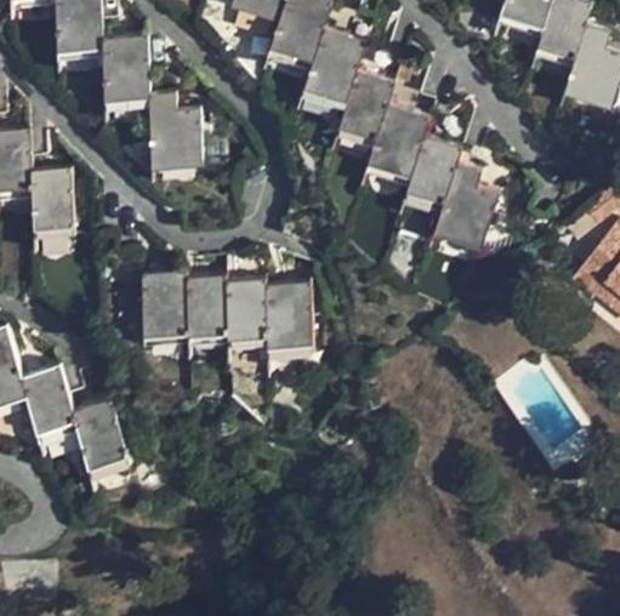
[(57,61),(102,60),(101,40),(102,40),(100,0),(53,0),(55,5),(57,61)]
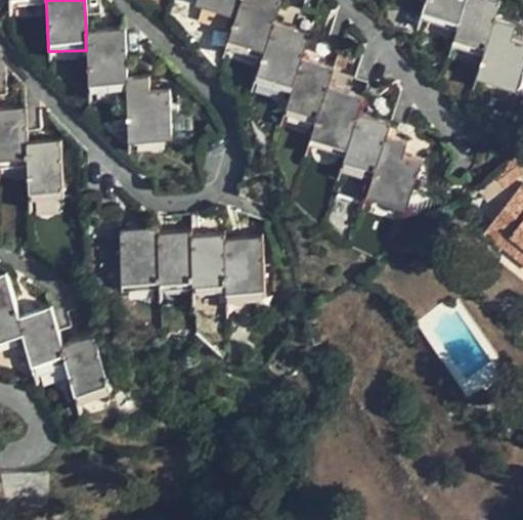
[(241,0),(197,0),(195,5),(235,18),(241,0)]
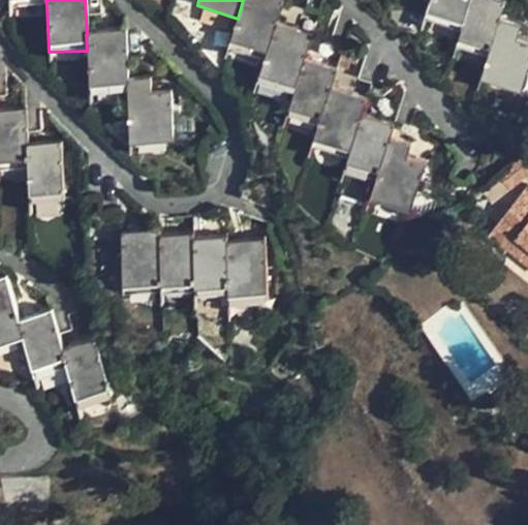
[(275,26),(277,26),(283,3),(272,0),(243,0),(238,19),(227,48),(262,60),(275,26)]
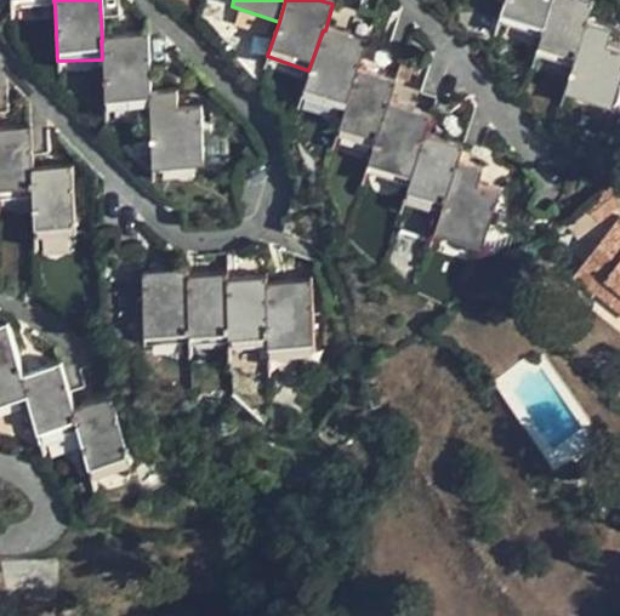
[(504,0),(498,23),(541,38),(552,0),(504,0)]
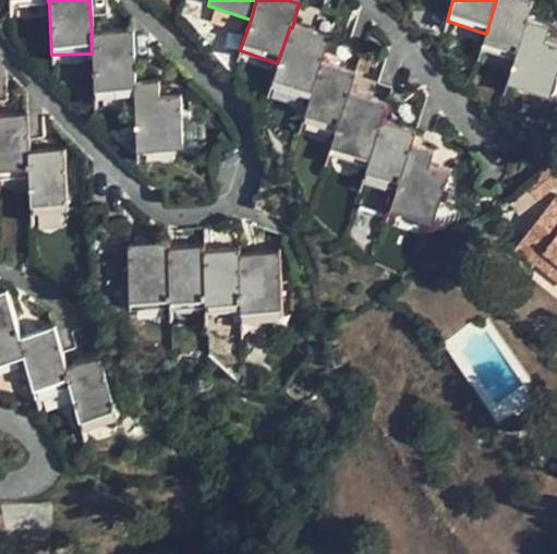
[(482,50),(513,61),(525,20),(528,21),(533,3),(523,0),(496,0),(486,34),(482,50)]
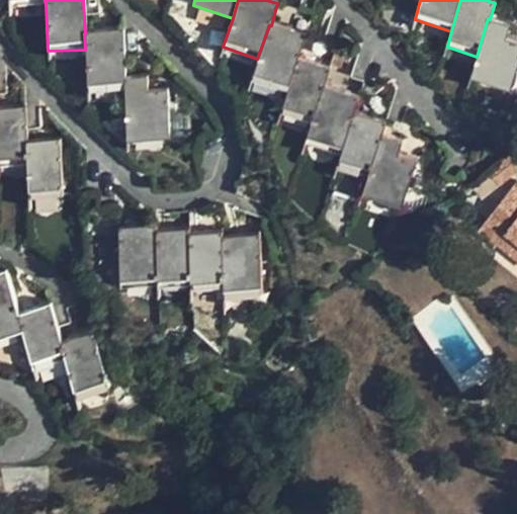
[(488,18),(477,57),(470,78),(510,91),(516,69),(516,43),(506,39),(510,26),(490,19),(488,18)]
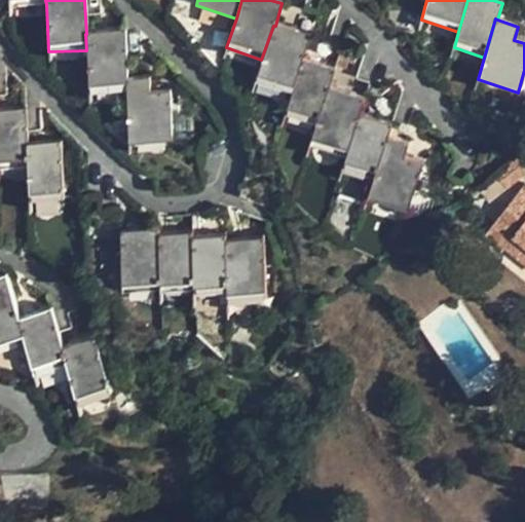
[(300,61),(302,62),(309,38),(275,26),(273,26),(261,60),(255,81),(291,94),(300,61)]
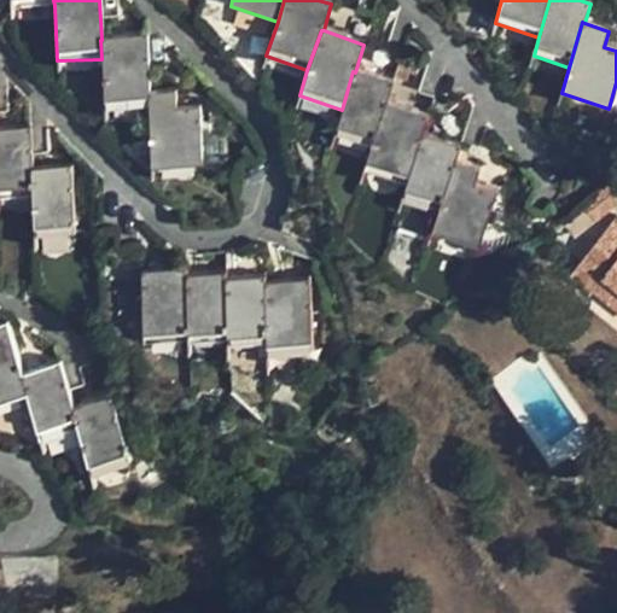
[(104,110),(150,109),(149,94),(146,39),(102,40),(100,40),(102,59),(104,110)]
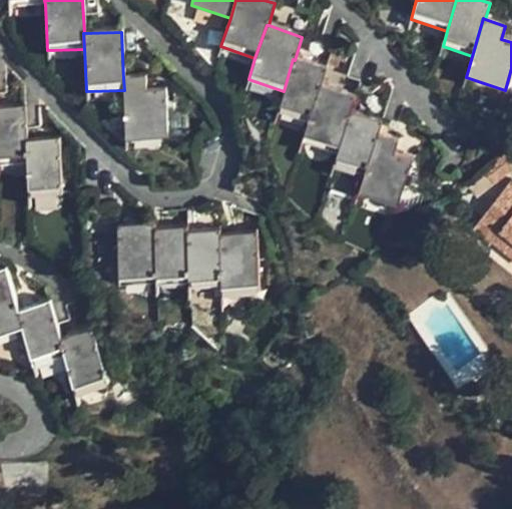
[(319,87),(321,88),(325,71),(295,60),(293,59),(284,91),(277,112),(308,122),(319,87)]
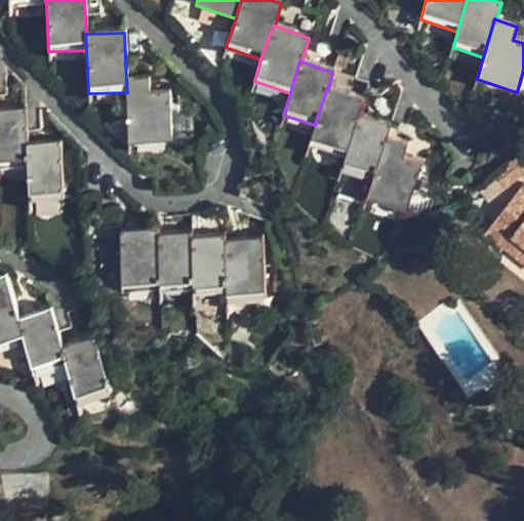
[(147,80),(126,80),(127,92),(128,143),(171,141),(168,93),(148,93),(147,80)]
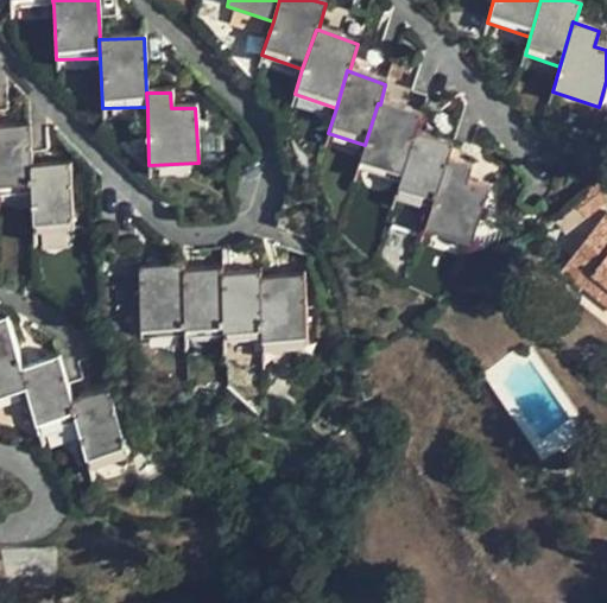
[(413,134),(416,135),(421,119),(380,105),(378,103),(365,145),(358,167),(399,182),(413,134)]
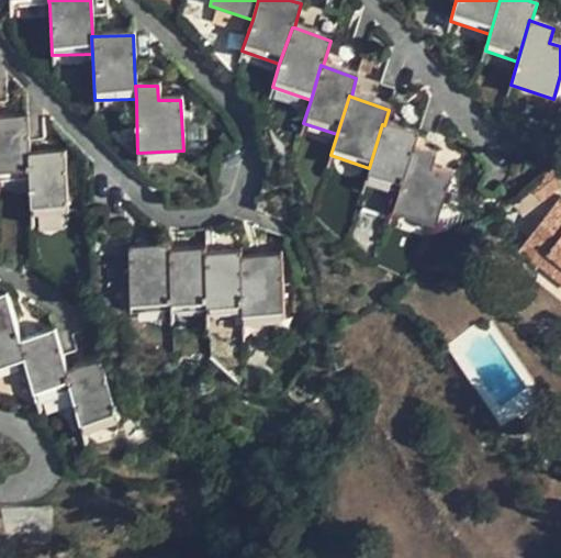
[(0,182),(29,182),(29,157),(30,157),(27,121),(0,122),(0,182)]
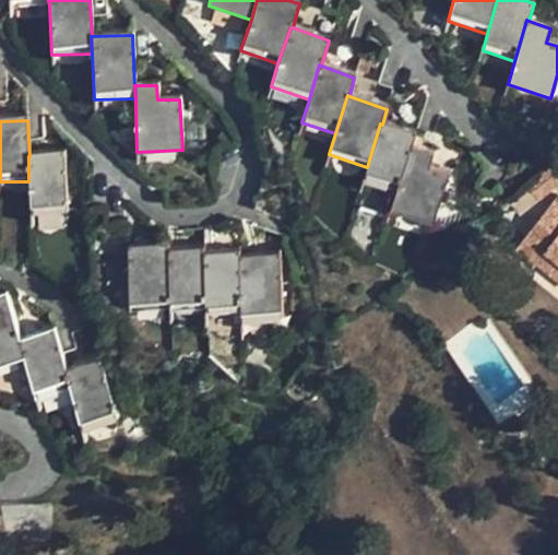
[(415,136),(382,125),(380,124),(367,167),(363,181),(395,192),(411,148),(415,136)]
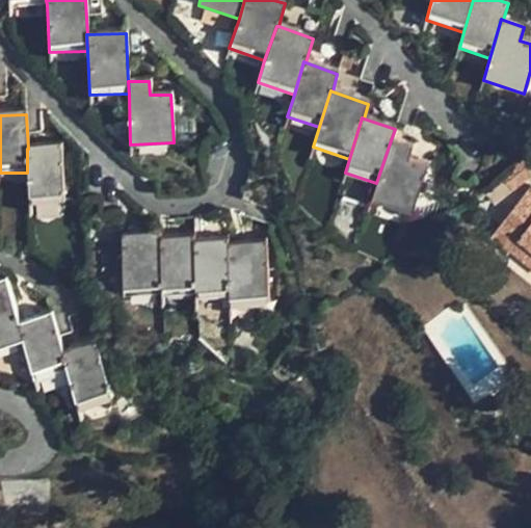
[(410,148),(391,140),(376,183),(371,201),(412,215),(426,168),(407,162),(410,148)]
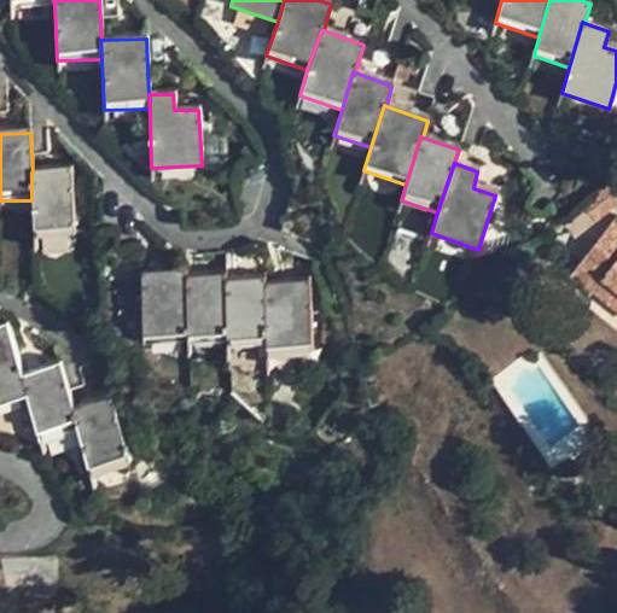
[(31,173),(31,200),(34,239),(74,238),(70,171),(33,173),(31,173)]
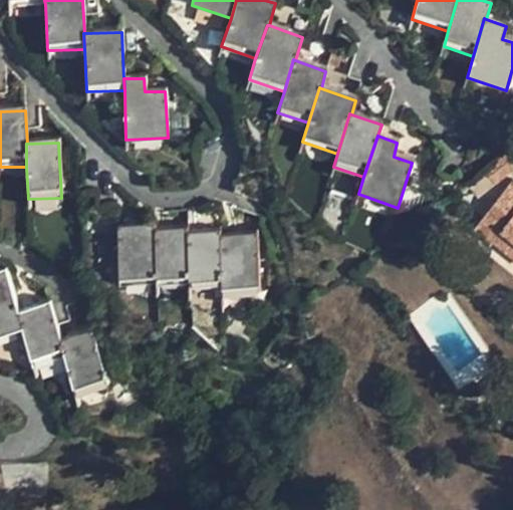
[(512,159),(509,154),(484,173),(492,184),(495,187),(512,173),(512,159)]
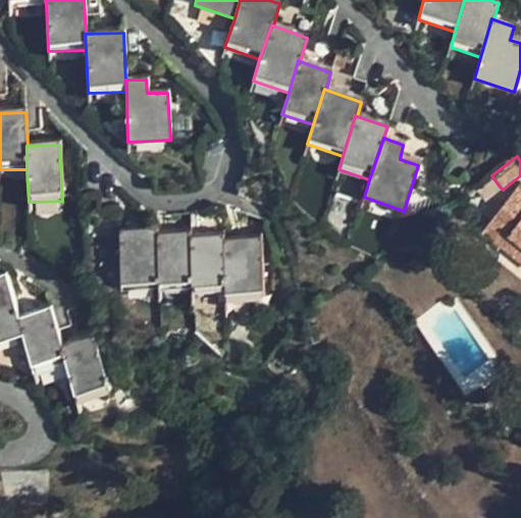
[(491,175),(477,186),(485,197),(500,187),(491,175)]
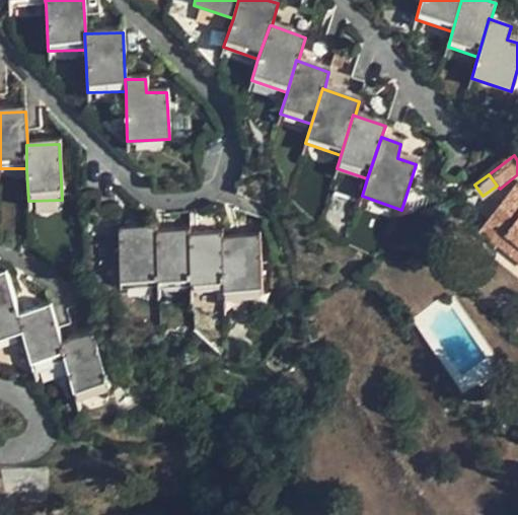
[(517,185),(492,218),(517,197),(517,185)]
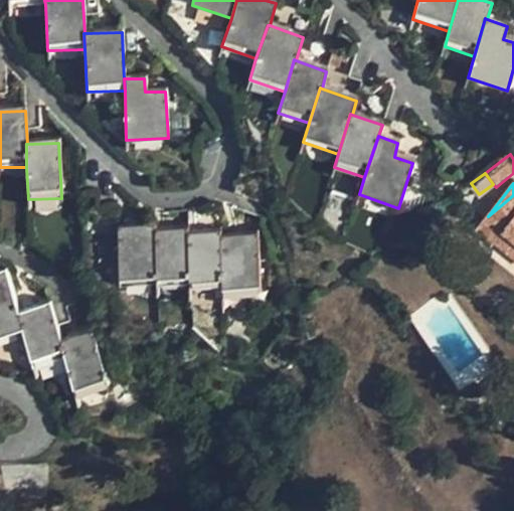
[(475,231),(493,247),(495,244),(513,259),(513,195),(488,216),(475,231)]
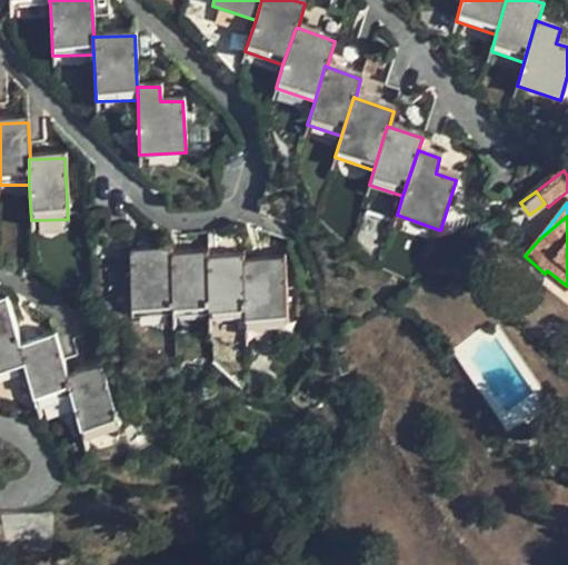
[(132,316),(172,316),(171,256),(172,256),(171,250),(130,251),(132,316)]
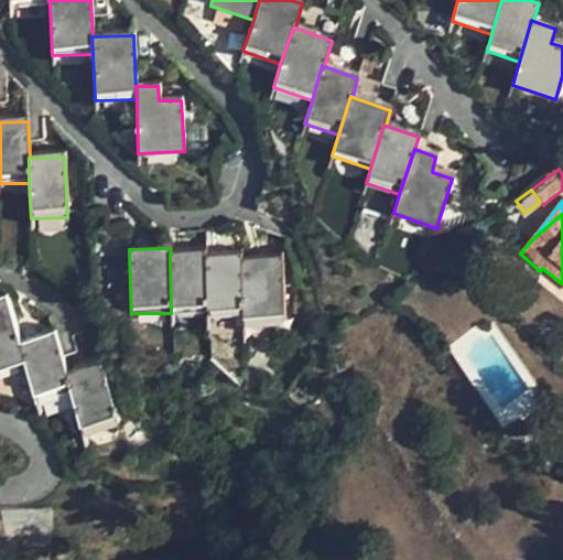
[(170,254),(171,313),(172,315),(206,315),(205,258),(205,252),(171,254),(170,254)]
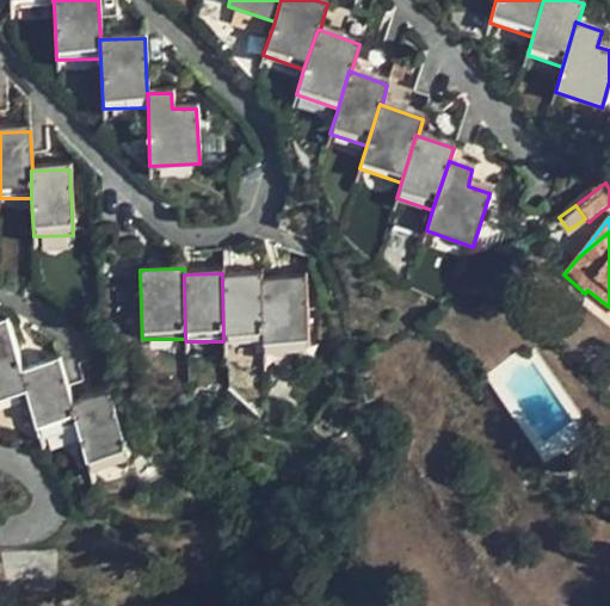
[(260,278),(222,279),(223,341),(225,345),(263,345),(262,284),(260,278)]
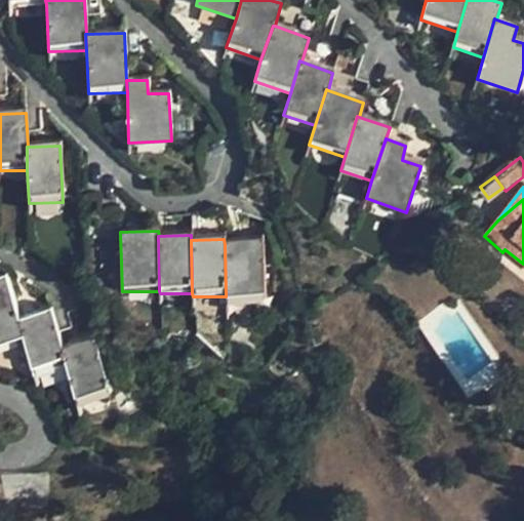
[(263,244),(225,244),(226,296),(227,305),(264,304),(263,244)]
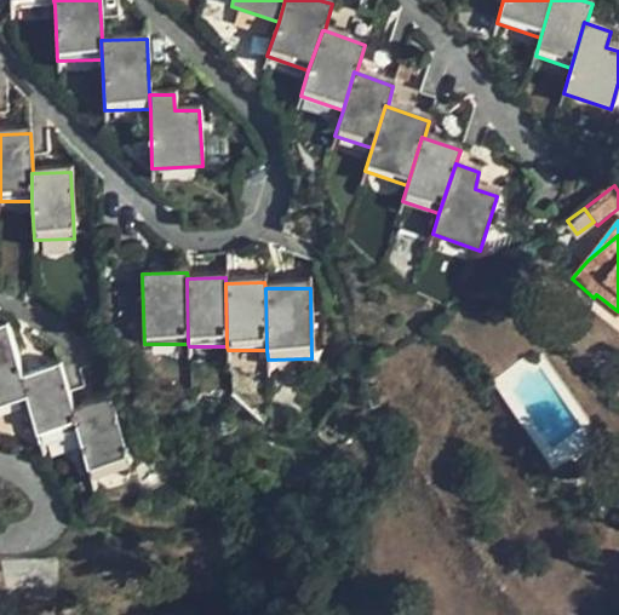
[(618,329),(618,311),(596,294),(594,298),(588,306),(618,329)]
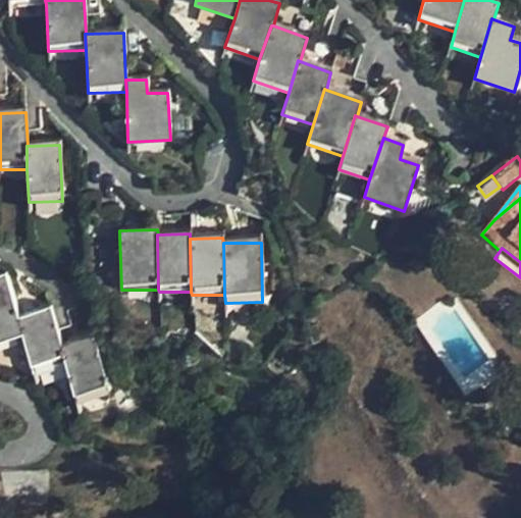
[(0,342),(22,335),(17,319),(5,276),(0,277),(0,342)]
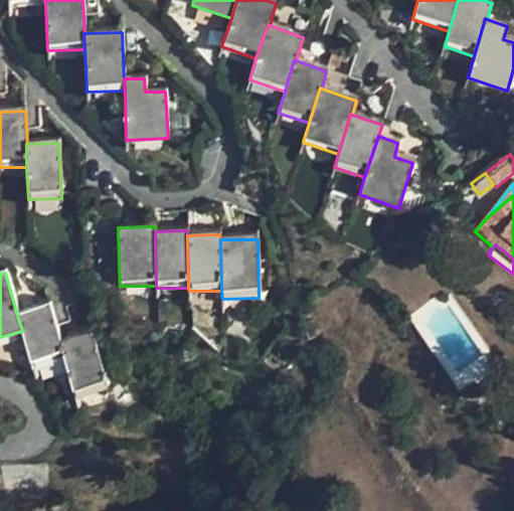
[(48,306),(17,315),(22,331),(33,368),(64,360),(60,343),(48,306)]
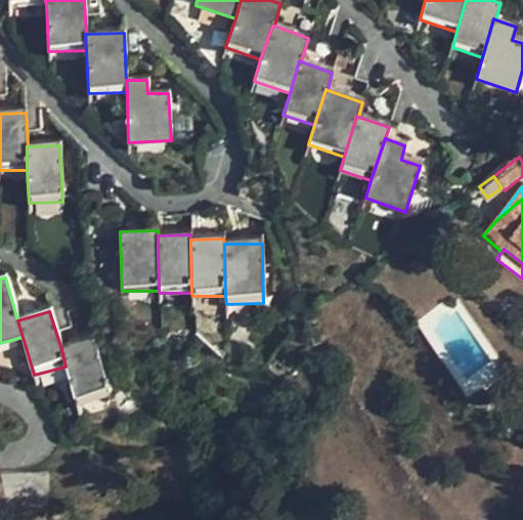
[(316,337),(306,339),(308,353),(319,350),(316,337)]
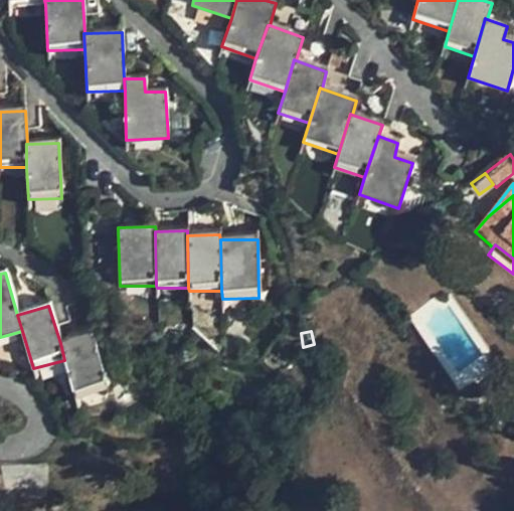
[(91,335),(60,343),(64,360),(75,397),(107,387),(91,335)]
